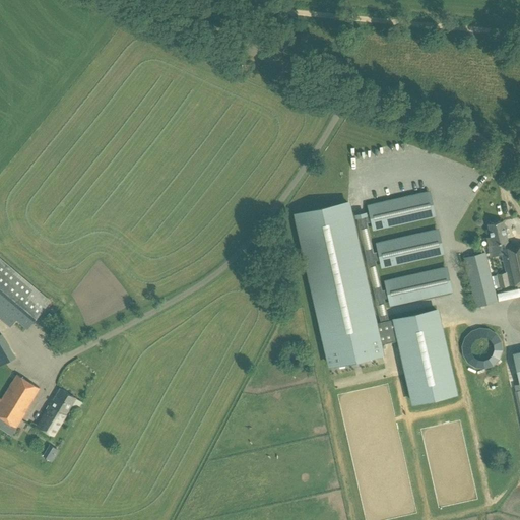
[(369,213),(371,221),(373,231),(435,216),(430,190),(367,204),(369,213)]
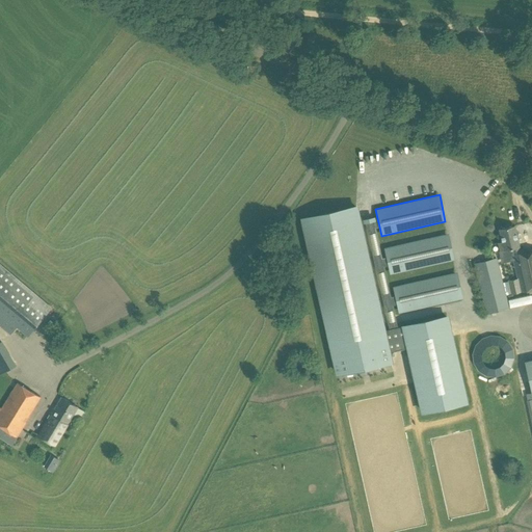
[(398,327),(389,329),(387,329),(358,205),(300,218),(336,375),(394,362),(391,351),(406,348),(421,413),(469,402),(449,315),(401,325),(401,326),(398,327)]
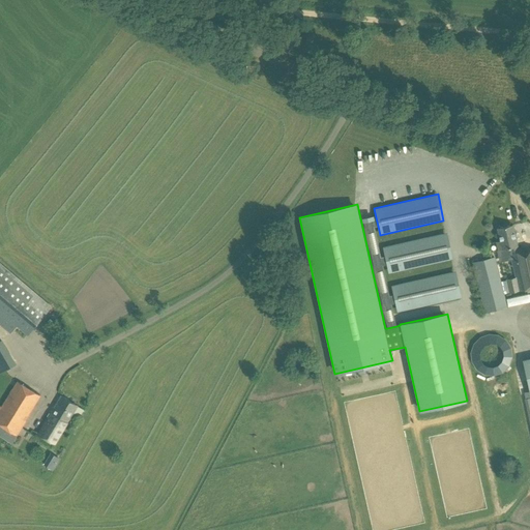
[(363,213),(365,221),(376,217),(374,210),(363,213)]
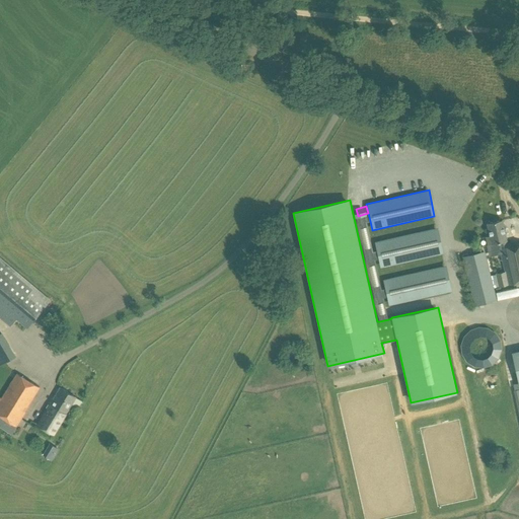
[(518,244),(508,246),(502,220),(487,224),(490,236),(485,237),(487,245),(499,243),(505,272),(495,274),(498,287),(508,285),(518,282),(518,244)]
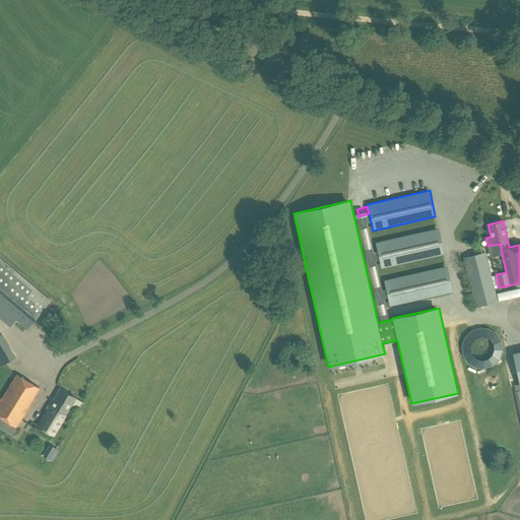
[(378,251),(380,259),(382,268),(444,254),(438,228),(376,242),(378,251)]
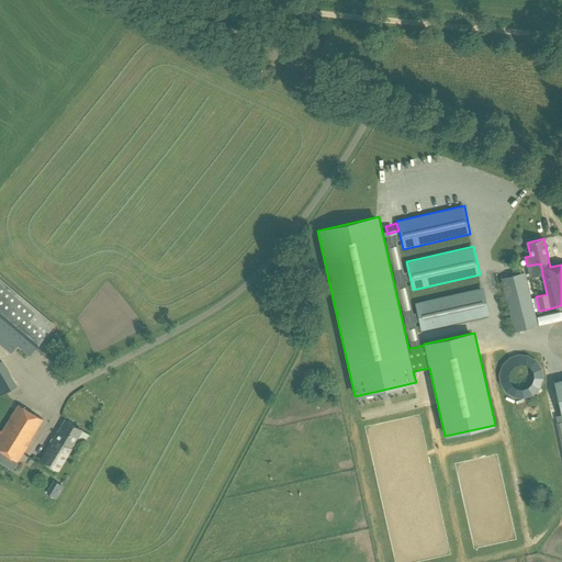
[(531,301),(525,272),(501,279),(514,332),(538,325),(537,322),(536,323),(534,315),(536,314),(535,312),(531,301)]
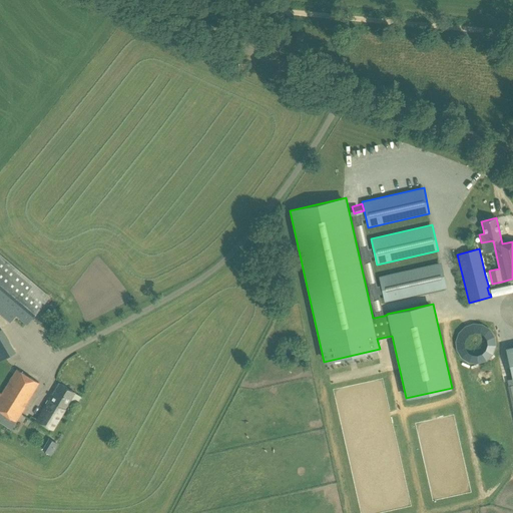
[(26,325),(49,298),(0,254),(0,315),(9,323),(16,316),(26,325)]
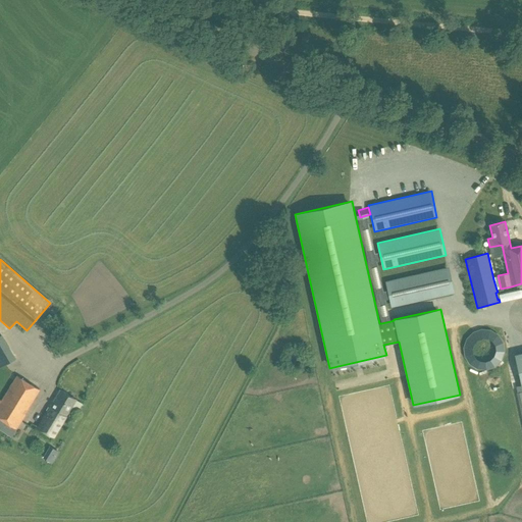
[(387,290),(389,299),(392,307),(454,293),(448,267),(385,281),(387,290)]
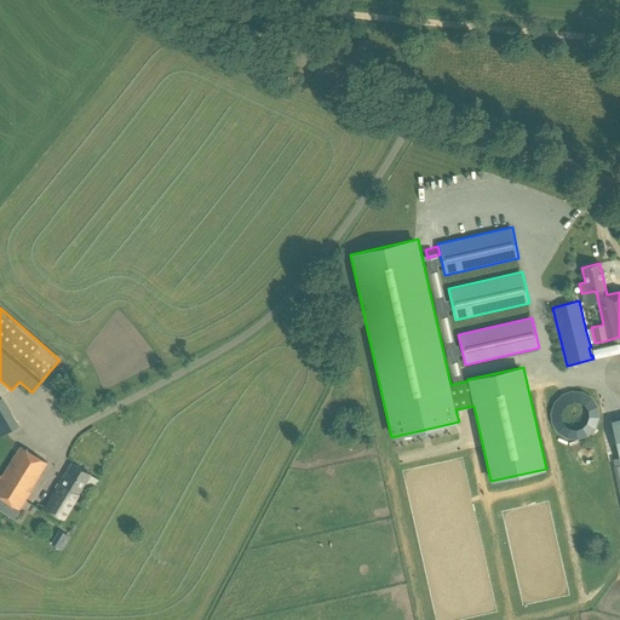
[(563,392),(555,400),(550,409),(550,420),(555,430),(563,437),(574,440),(585,437),(593,430),(598,420),(598,409),(593,400),(585,392),(574,390),(563,392)]
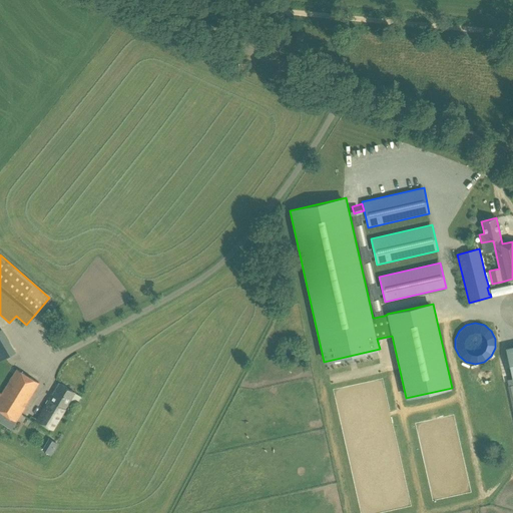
[(0,362),(15,353),(10,345),(0,351),(0,362)]
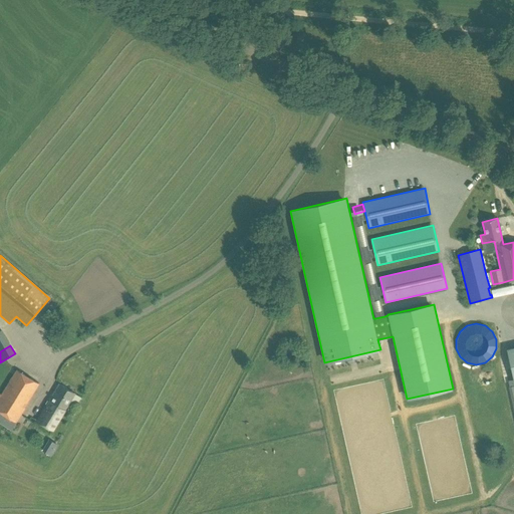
[(24,408),(39,383),(16,369),(0,395),(0,394),(0,423),(11,431),(16,423),(15,423),(24,408)]
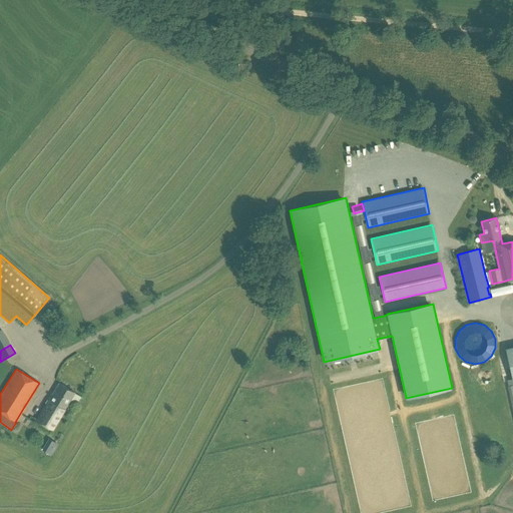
[(75,393),(59,384),(37,420),(52,430),(75,393)]
